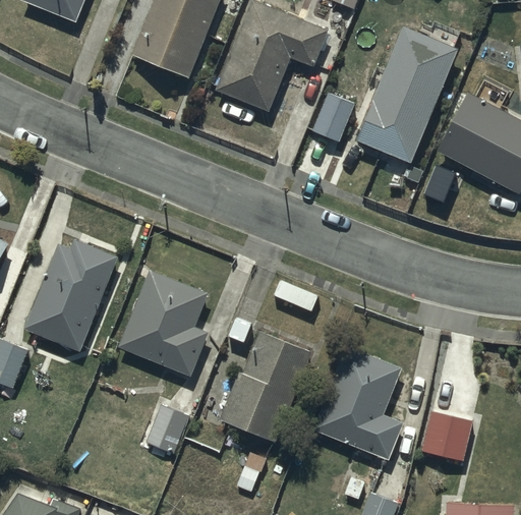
[(19,0),(20,0),(75,22),(83,0),(19,0)]
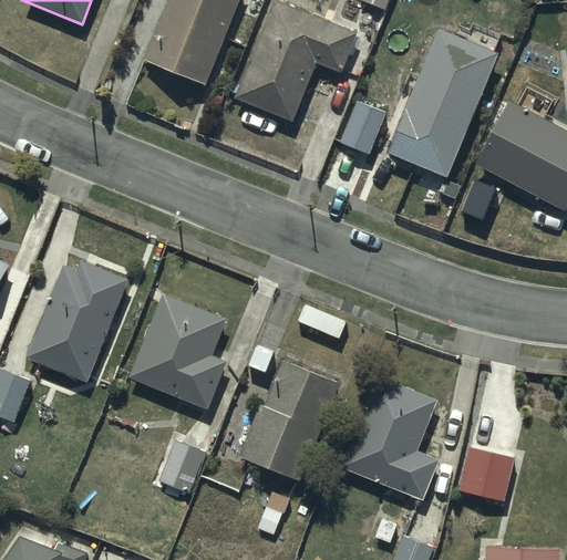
[(239,0),(165,0),(142,59),(204,84),(239,0)]
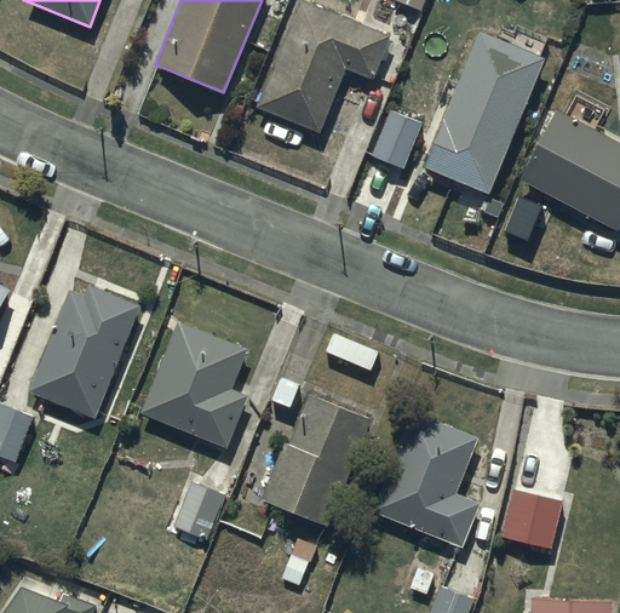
[(319,133),(345,68),(372,78),(390,35),(303,0),(299,0),(257,108),(319,133)]
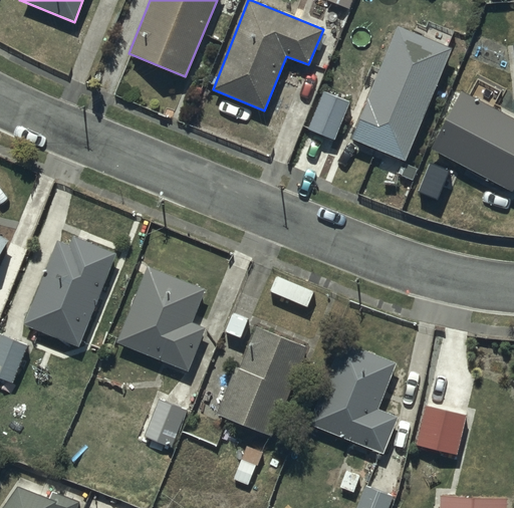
[(353,0),(325,0),(349,10),(353,0)]
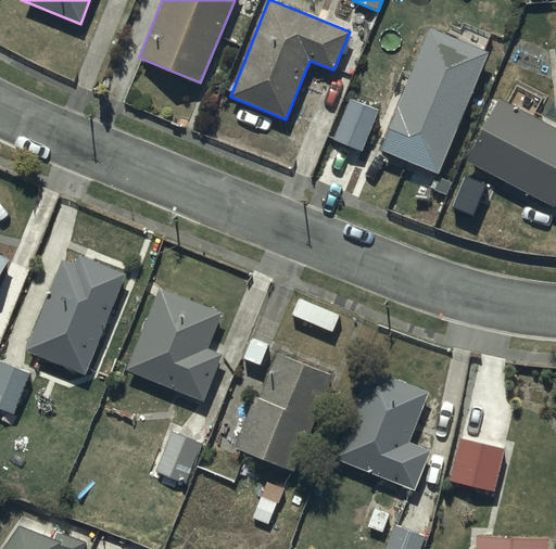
[(434,42),(387,162),(442,183),(490,64),(434,42)]
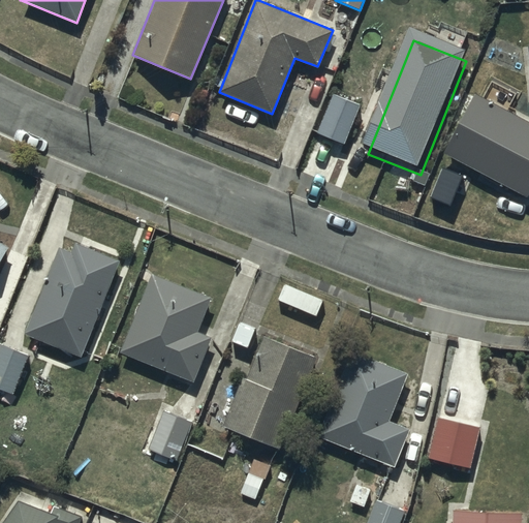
[(528,121),(473,93),(442,151),(526,195),(528,189),(528,121)]
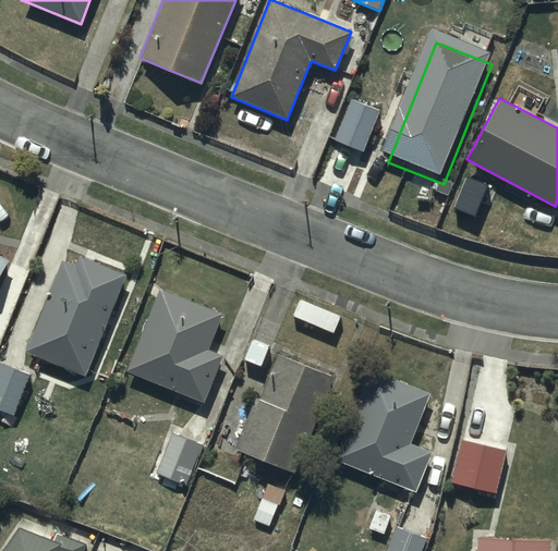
[(380,120),(353,109),(337,149),(364,161),(380,120)]
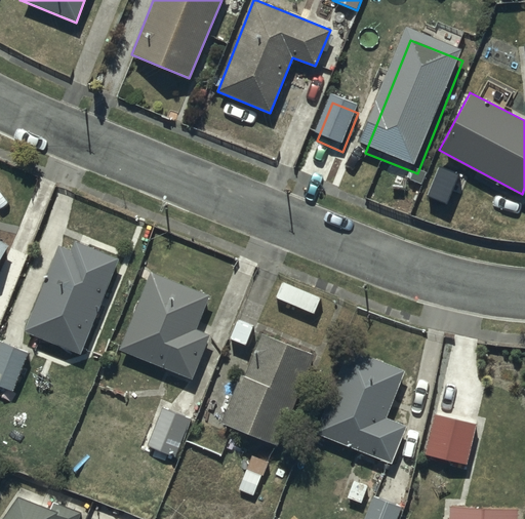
[(71,249),(58,245),(25,332),(80,354),(118,257),(75,240),(71,249)]
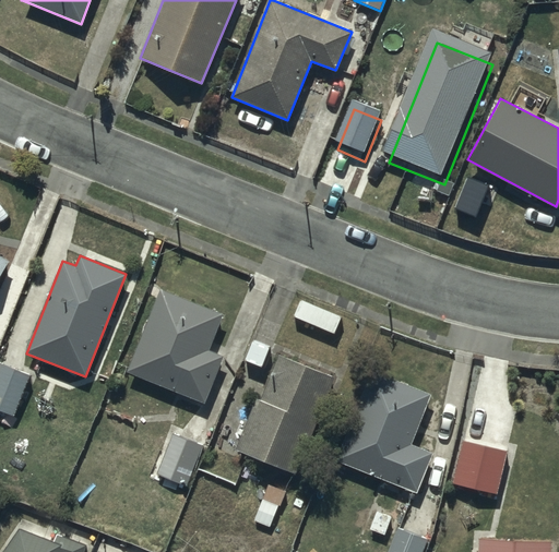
[(0,278),(9,262),(0,256),(0,278)]
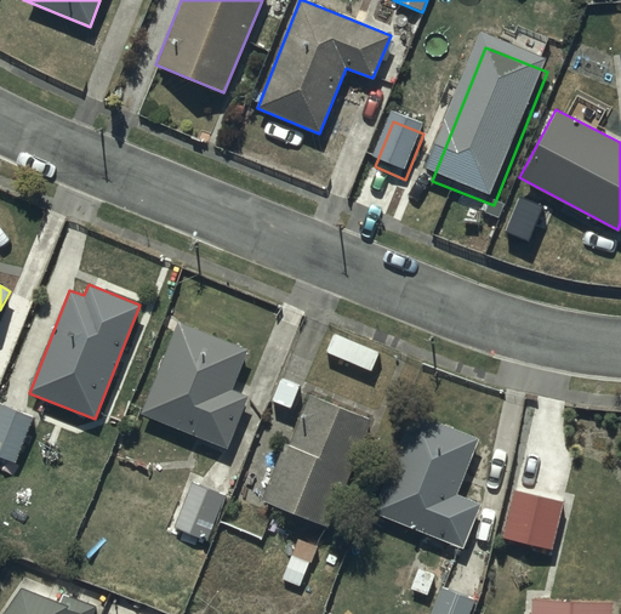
[(248,353),(178,322),(141,413),(227,449),(249,397),(232,390),(248,353)]
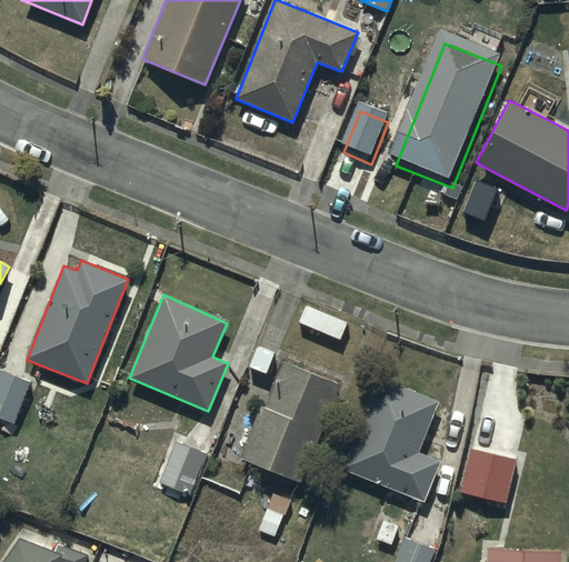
[(347,324),(307,305),(299,321),(339,340),(347,324)]
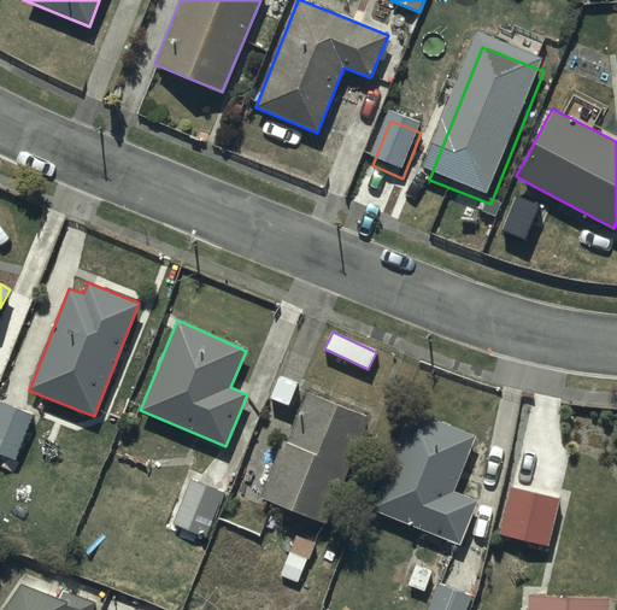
[(325,522),(369,417),(304,391),(270,476),(264,474),(258,488),(262,491),(259,496),(325,522)]
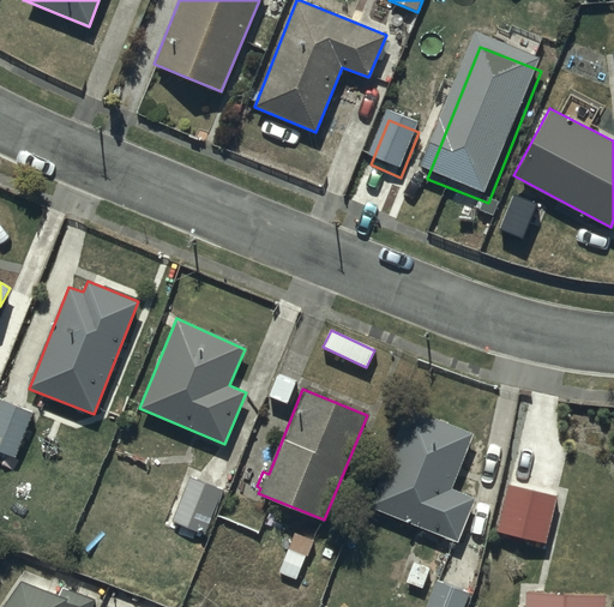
[(0,452),(14,458),(32,414),(0,401),(0,452)]
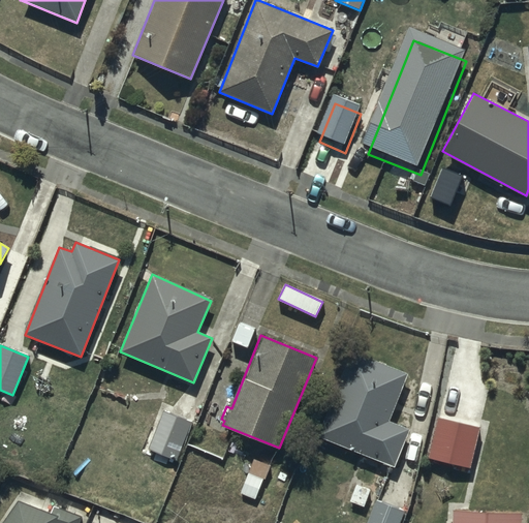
[(407,372),(352,351),(318,436),(395,466),(409,429),(387,421),(407,372)]
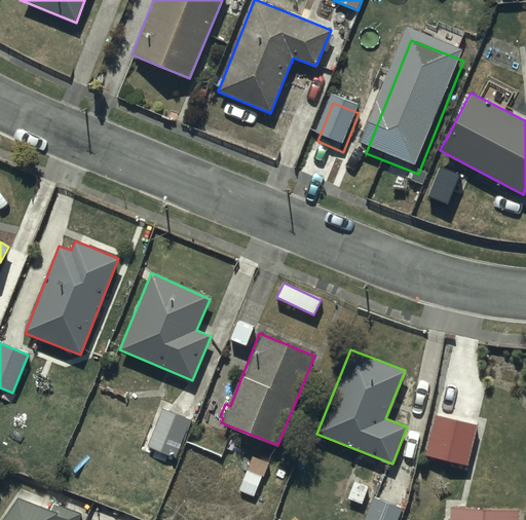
[(192,419),(163,408),(147,447),(177,459),(192,419)]
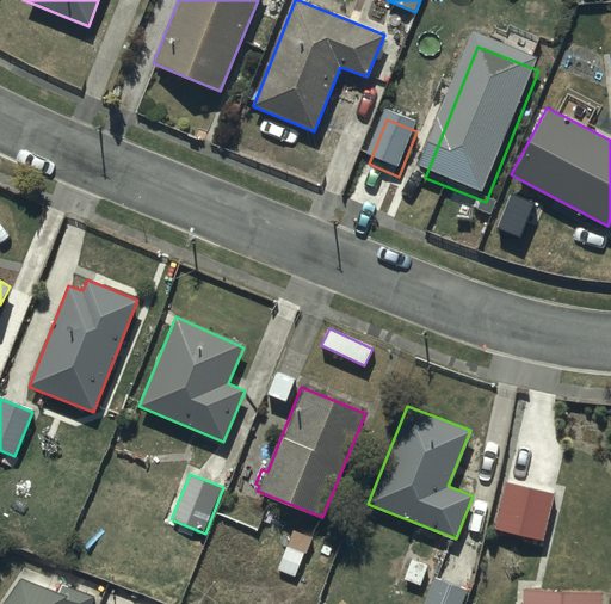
[(556,503),(508,492),(499,537),(545,548),(556,503)]
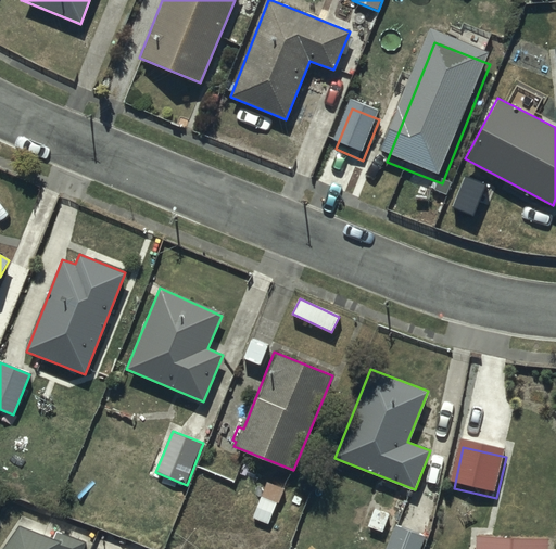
[(85,548),(88,543),(58,530),(55,535),(21,519),(0,548),(85,548)]
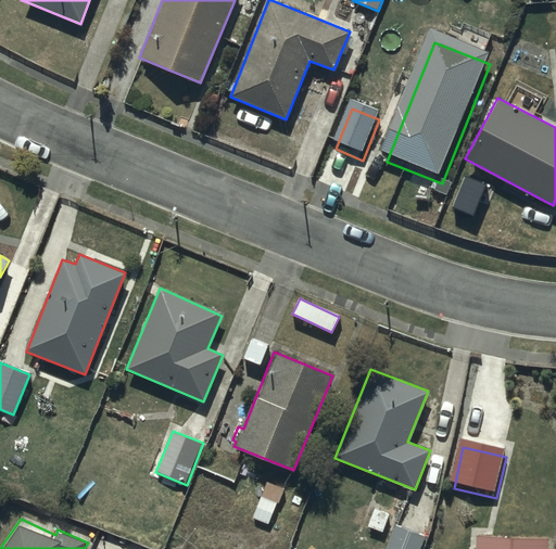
[(420,548),(425,537),(395,524),(384,548),(420,548)]
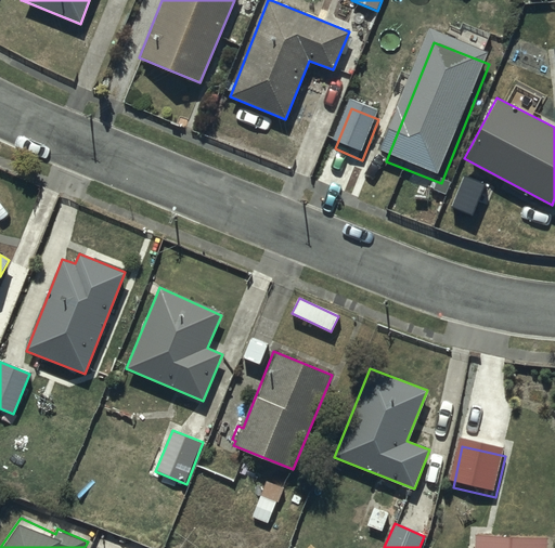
All buildings are outlined.
